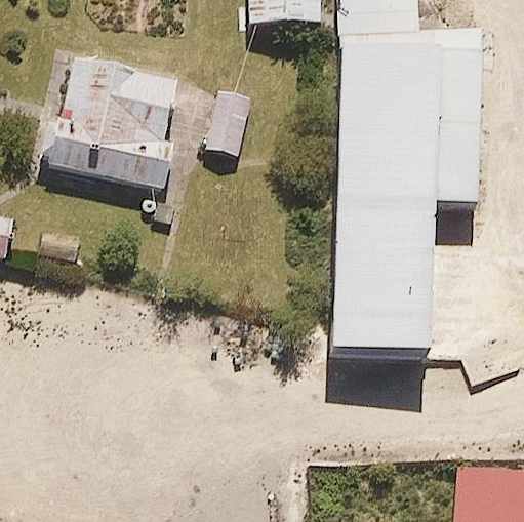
[(249,0),(250,19),(320,18),(319,0),(249,0)]
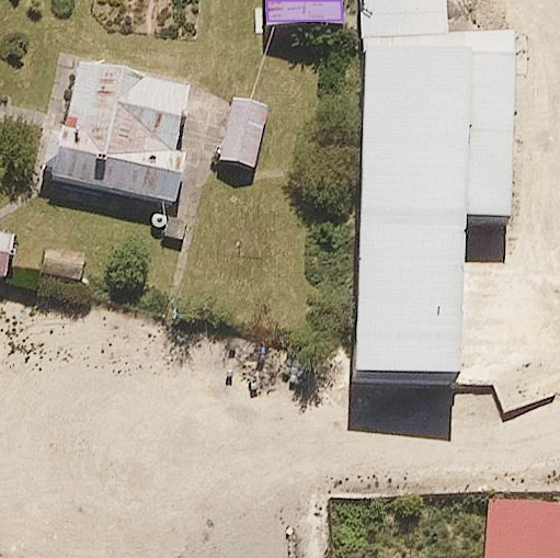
[(362,0),(364,45),(356,391),(461,398),(466,231),(511,234),(518,37),(449,37),(447,0),(362,0)]
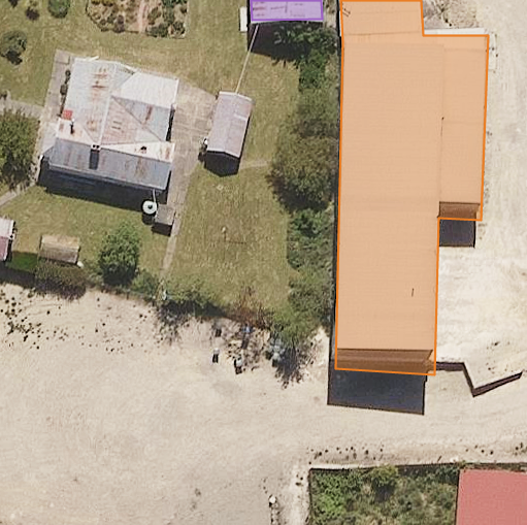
[(178,79),(77,56),(62,122),(51,119),(40,162),(164,190),(174,141),(165,139),(178,79)]
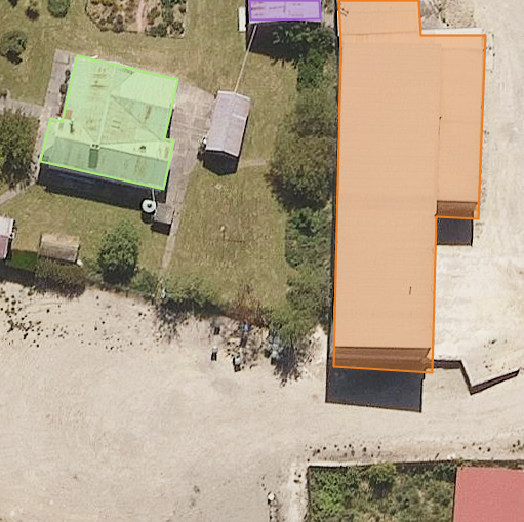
[(251,96),(217,89),(206,147),(239,154),(251,96)]
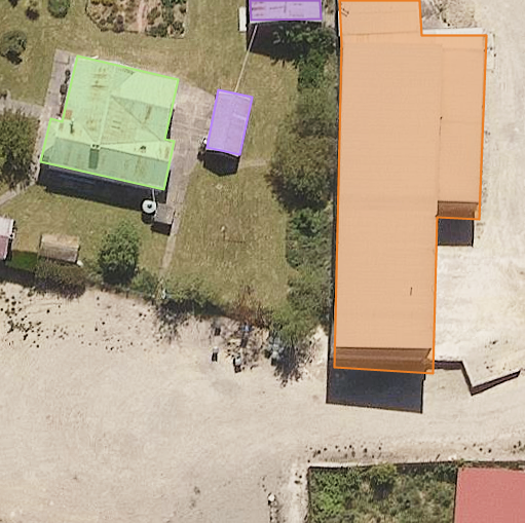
[(12,221),(0,218),(0,257),(4,258),(12,221)]
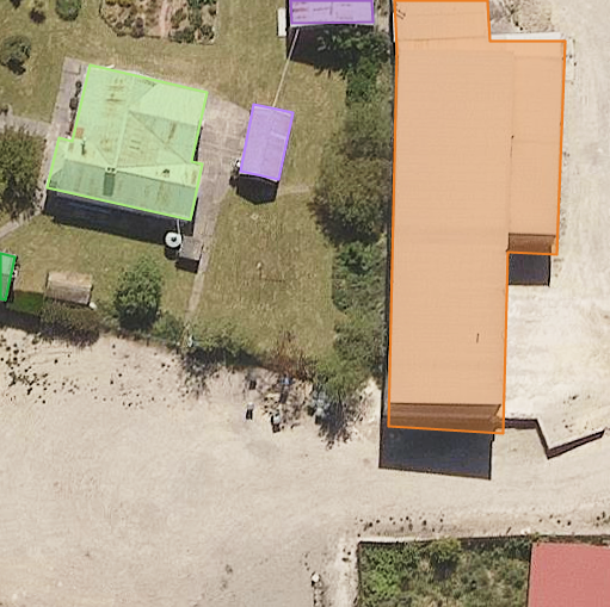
[(609,546),(535,542),(530,606),(609,606),(609,546)]
